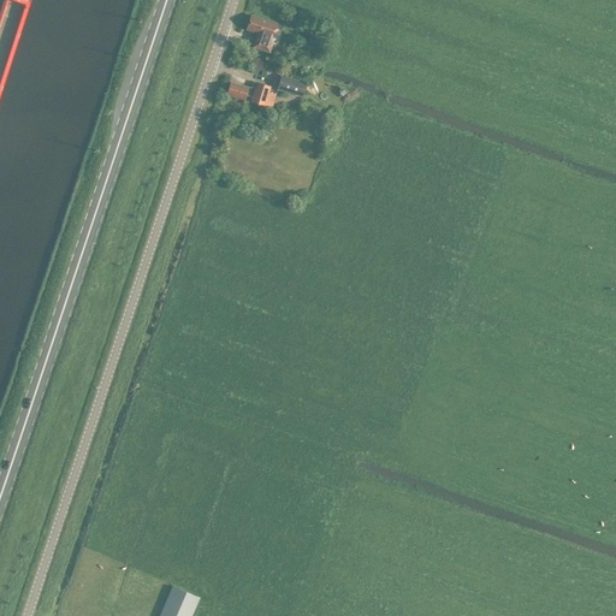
[(253,47),(270,52),(277,23),(250,15),(247,29),(256,33),(253,47)]
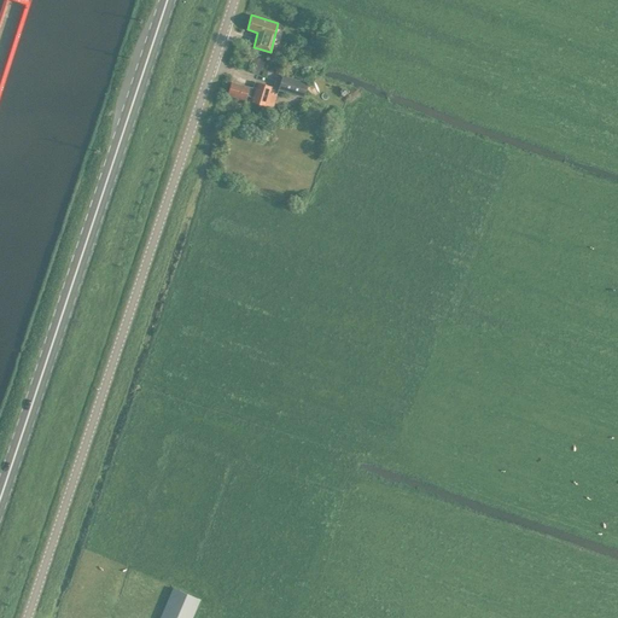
[(290,54),(299,58),(303,45),(293,42),(290,54)]
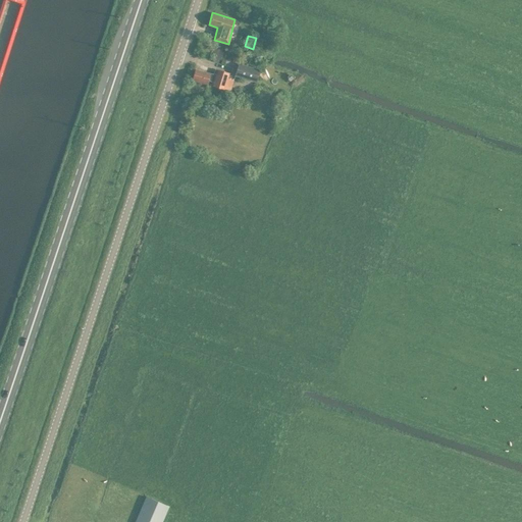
[(235,75),(256,83),(260,71),(239,64),(235,75)]
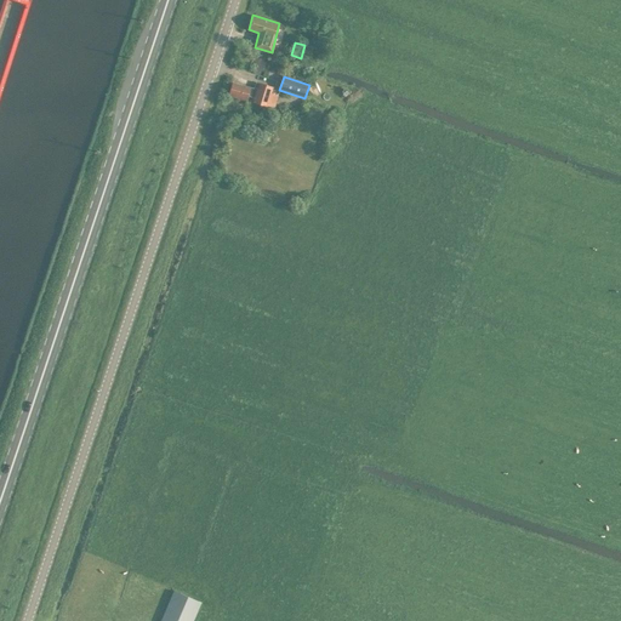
[(252,102),(267,107),(267,106),(274,108),(278,96),(271,93),(273,87),(256,81),(254,89),(233,81),(228,93),(246,100),(248,96),(254,97),(252,102)]
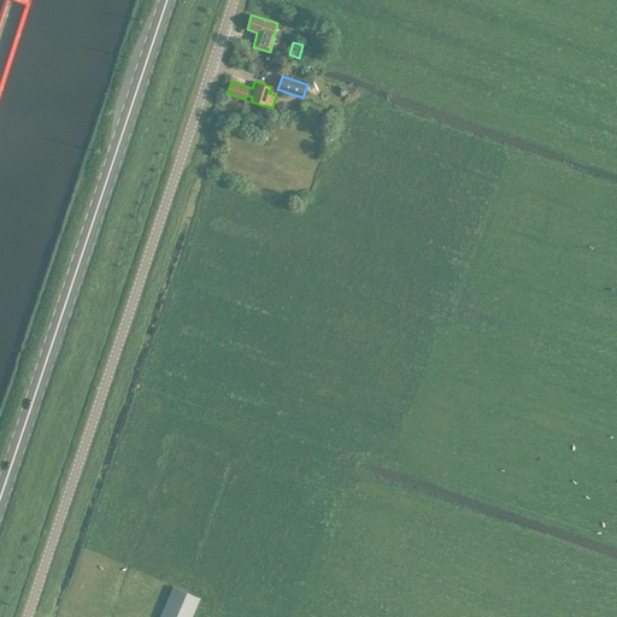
[(172,588),(159,616),(191,616),(199,598),(172,588)]
